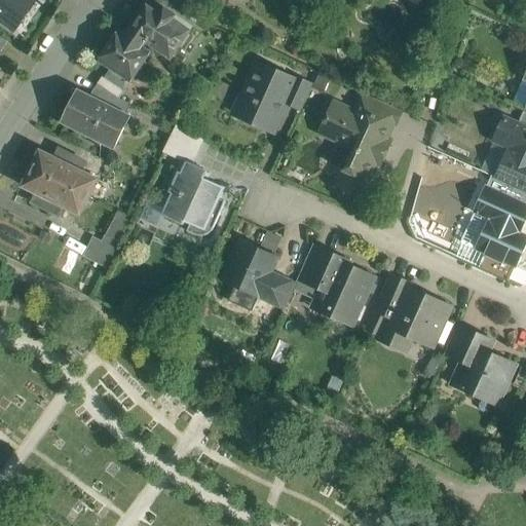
[(37,1),(35,0),(0,0),(0,20),(15,31),(37,1)]
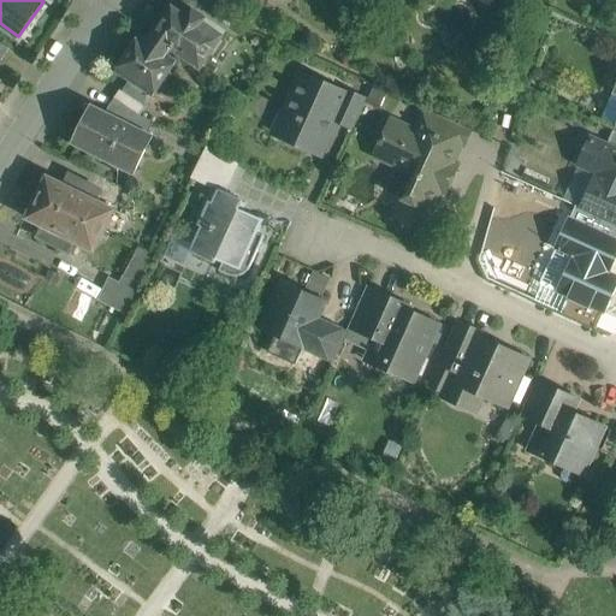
[(199,27),(172,9),(154,36),(171,48),(170,48),(201,69),(221,37),(202,23),(199,27)]
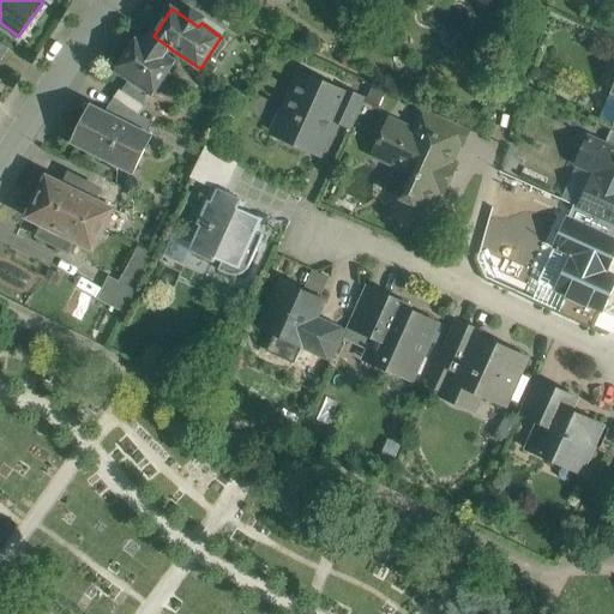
[(138,37),(116,71),(132,82),(126,90),(125,91),(145,106),(146,104),(152,95),(154,96),(175,62),(164,55),(169,48),(170,48),(154,36),(148,44),(138,37)]
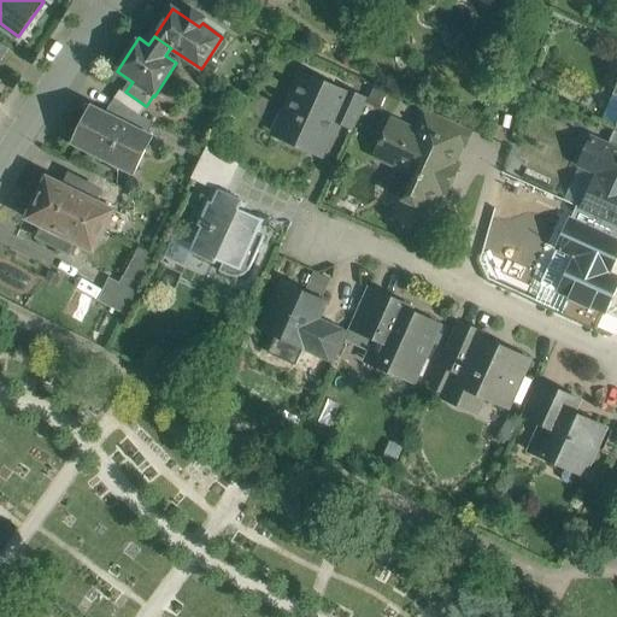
[(345,94),(301,75),(274,134),(323,157),(336,124),(340,118),(336,116),(347,90),(346,89),(345,94)]
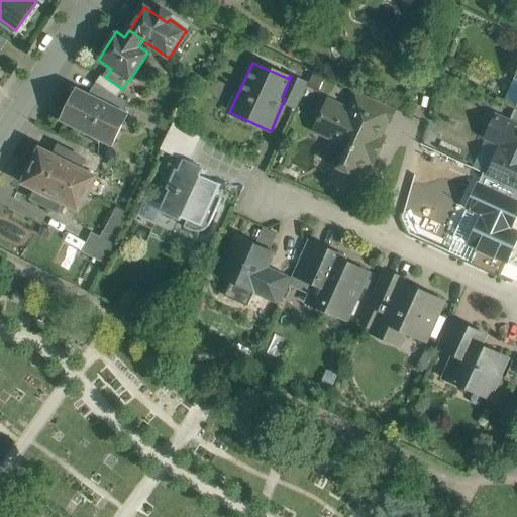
[(122,89),(105,77),(106,76),(103,74),(96,83),(117,97),(123,89),(123,88),(122,89)]
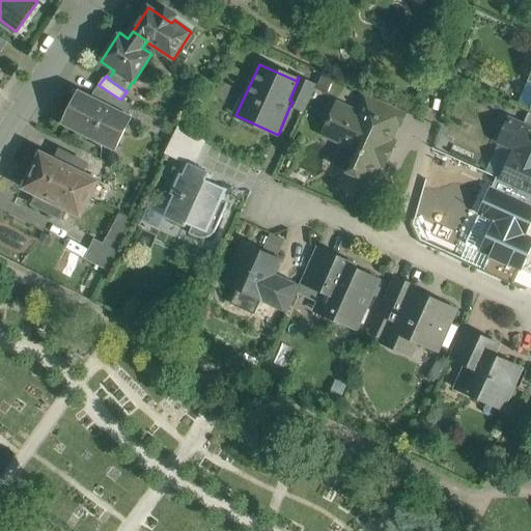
[(315,85),(299,78),(289,100),(292,102),(289,107),(303,112),(315,85)]
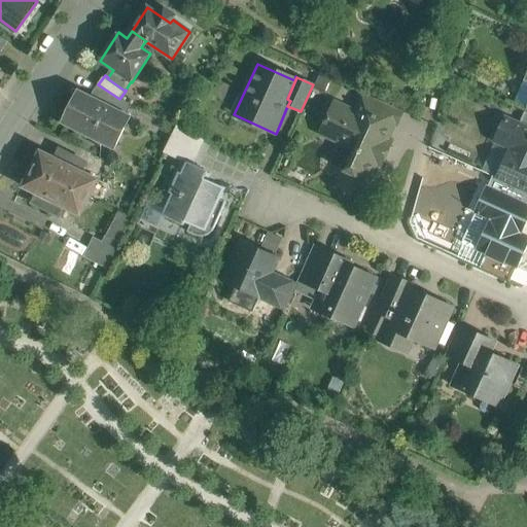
[(119,99),(98,84),(97,85),(104,91),(99,101),(127,115),(132,105),(119,99)]
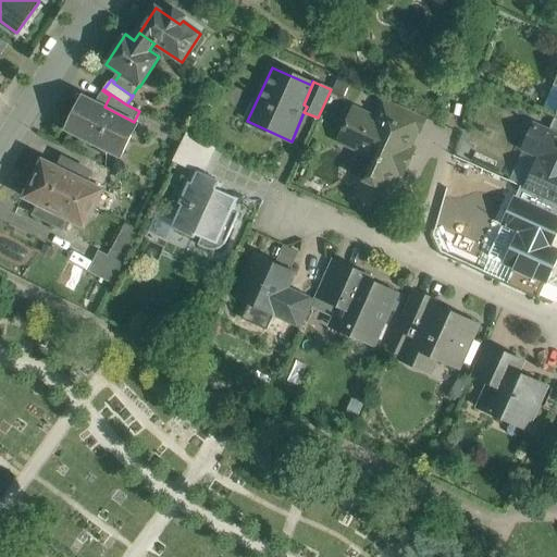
[(104,107),(83,97),(66,131),(121,158),(137,124),(134,122),(104,107)]
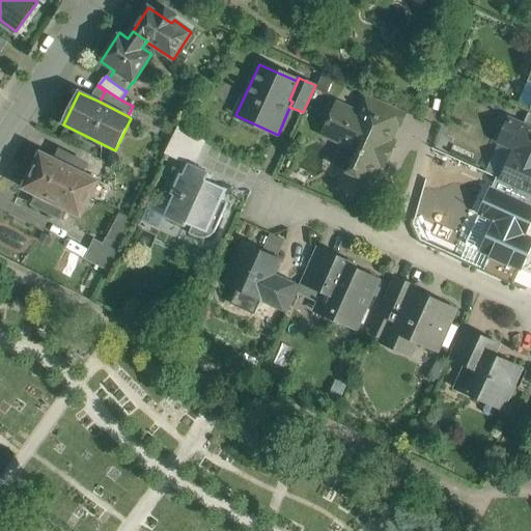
[(368,95),(359,115),(337,106),(324,134),(346,144),(336,167),(369,183),(379,163),(384,165),(393,146),(387,143),(402,111),(368,95)]
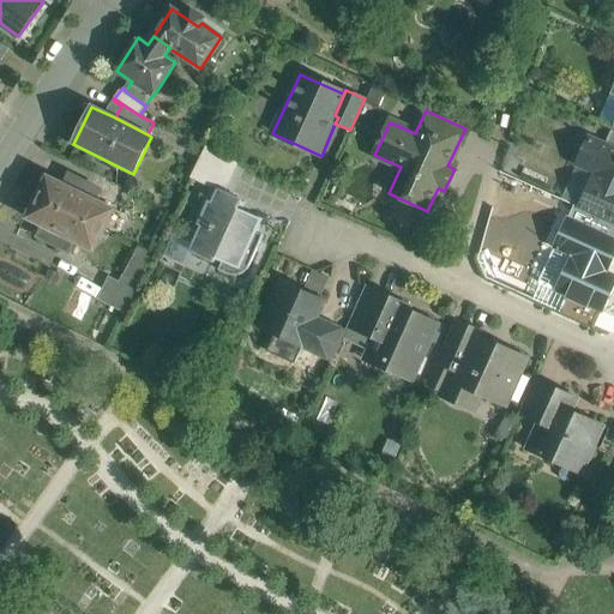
[(613,149),(606,145),(589,138),(577,166),(601,176),(595,190),(589,186),(579,208),(585,210),(613,223),(613,149)]
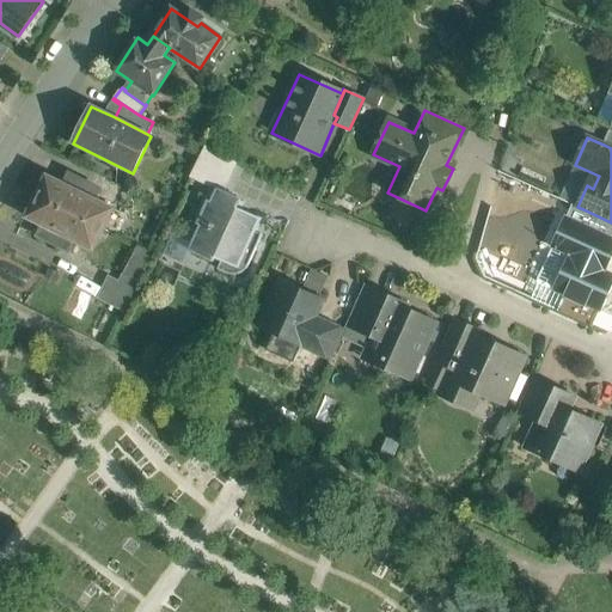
[(238,164),(206,146),(190,178),(210,188),(210,185),(225,191),(238,164)]
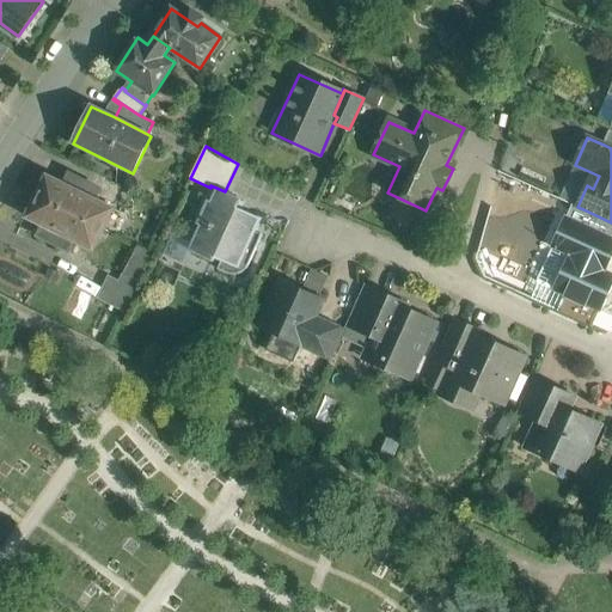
[(93,187),(69,175),(63,184),(47,177),(37,197),(103,230),(114,209),(95,200),(98,194),(91,190),(93,187)]
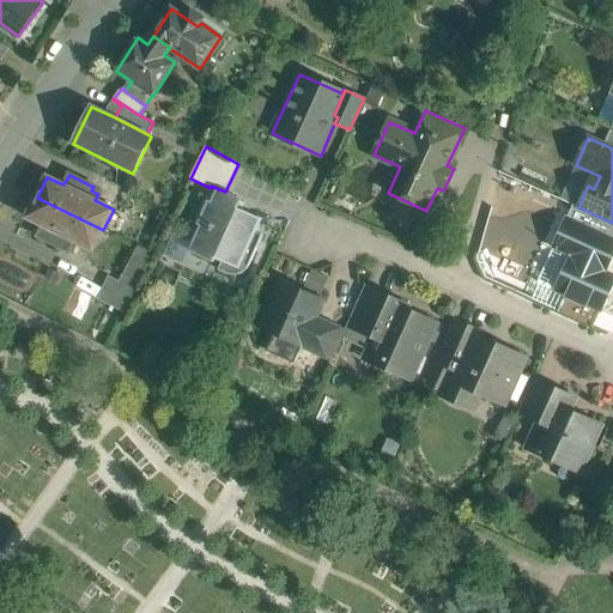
[(240,210),(238,208),(242,200),(235,196),(225,192),(211,186),(211,188),(187,241),(189,242),(189,241),(194,243),(189,252),(198,255),(198,256),(206,260),(206,259),(213,262),(216,259),(223,262),(219,268),(218,271),(229,275),(235,277),(240,275),(243,273),(246,272),(248,268),(263,236),(256,232),(262,219),(241,210),(240,210)]
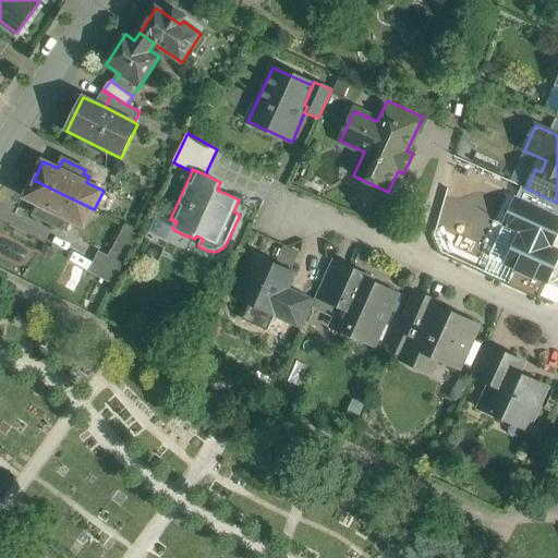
[(94,209),(34,180),(24,198),(39,205),(34,215),(58,227),(60,222),(65,226),(68,220),(85,228),(94,209)]
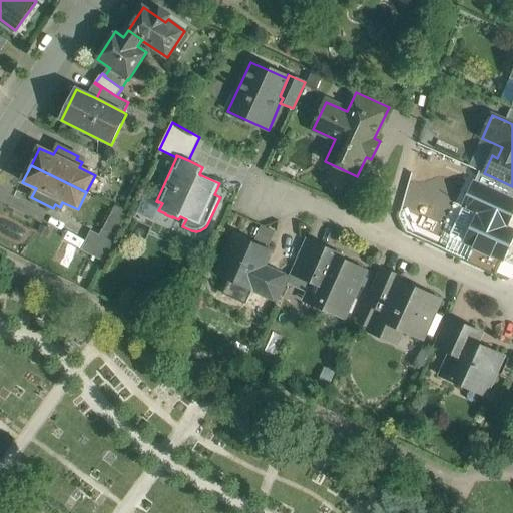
[(512,200),(512,186),(489,175),(483,188),(512,201),(512,200)]
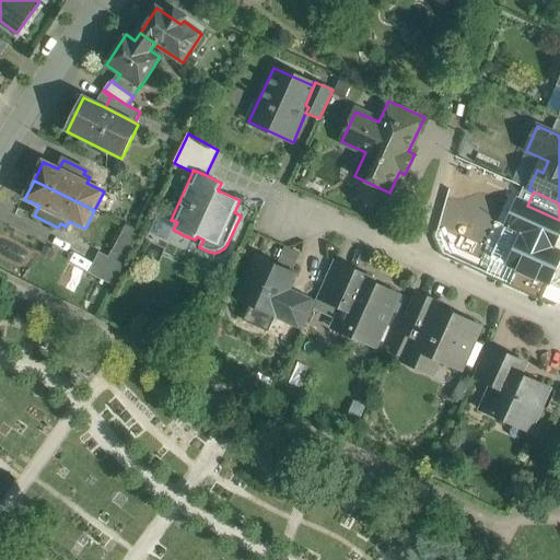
[(527,206),(518,201),(506,226),(508,228),(493,258),(548,283),(559,256),(559,252),(551,248),(559,230),(559,220),(527,206)]
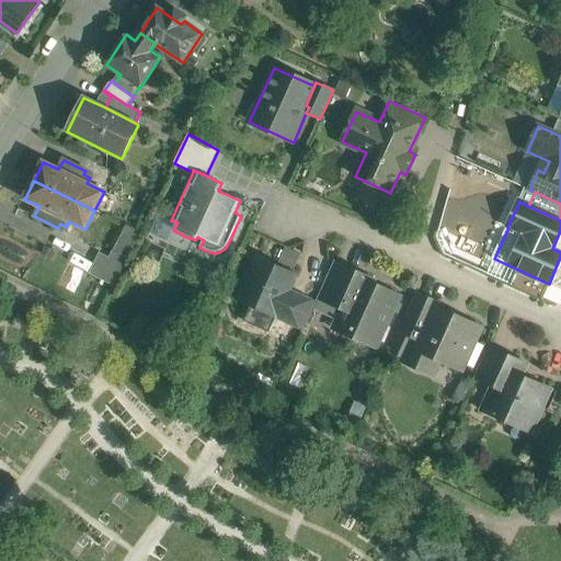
[(126,226),(113,251),(126,258),(139,232),(126,226)]
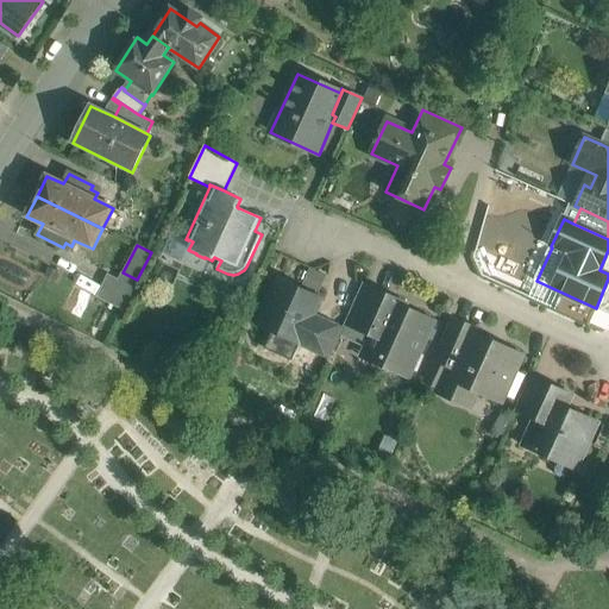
[(324,299),(277,278),(256,326),(268,331),(261,346),(283,357),(290,341),(301,346),(315,316),(324,299)]
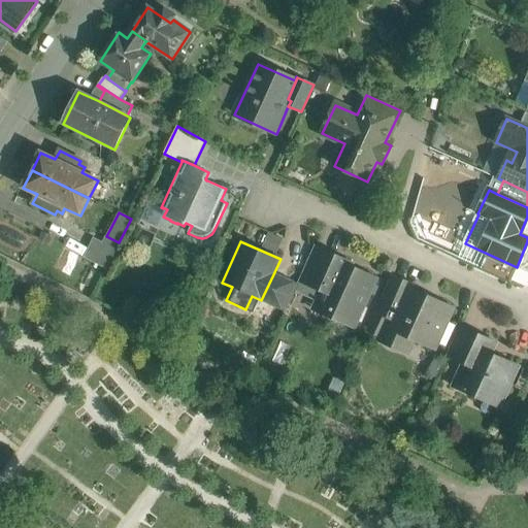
[(354,265),(316,248),(298,286),(297,285),(295,291),(316,300),(312,309),(356,328),(377,279),(352,268),(354,265)]
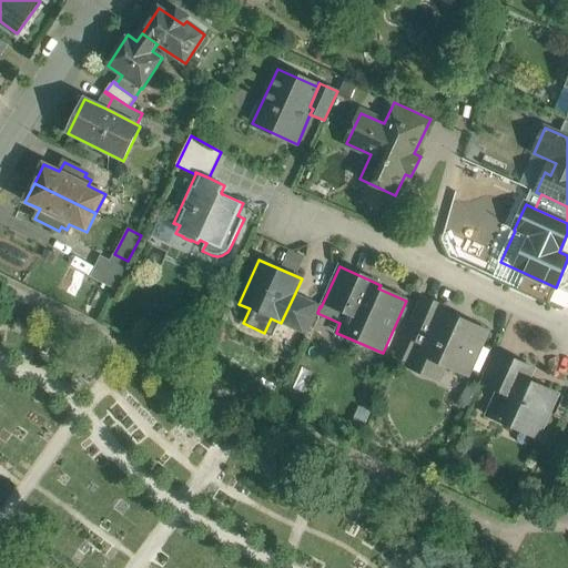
[(294,295),(281,323),(307,335),(317,313),(320,306),(294,295)]
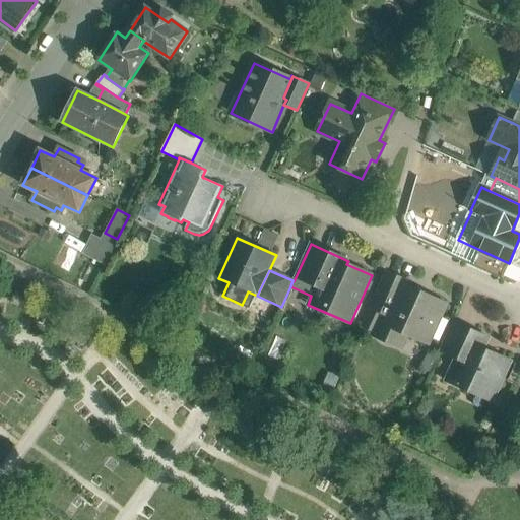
[(446,305),(406,286),(408,283),(386,273),(371,307),(372,307),(384,312),(374,333),(374,334),(401,347),(407,333),(429,342),(434,331),(437,332),(440,330),(445,318),(441,316),(446,305)]
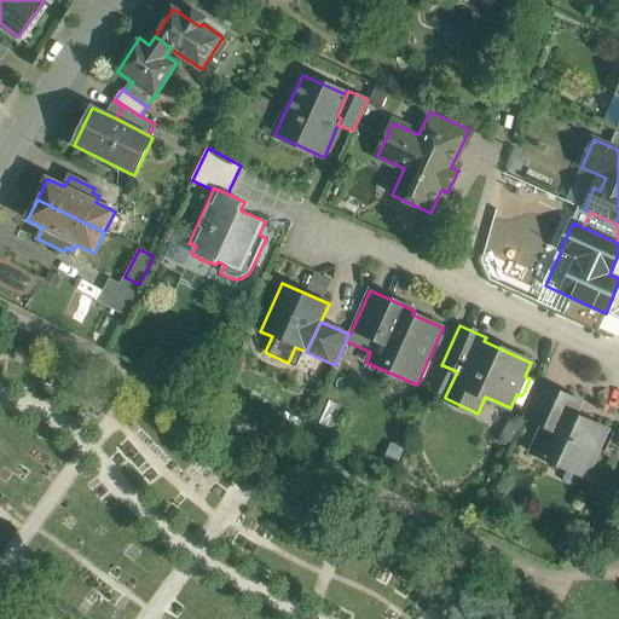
[(457,371),(443,365),(432,391),(445,397),(457,371)]
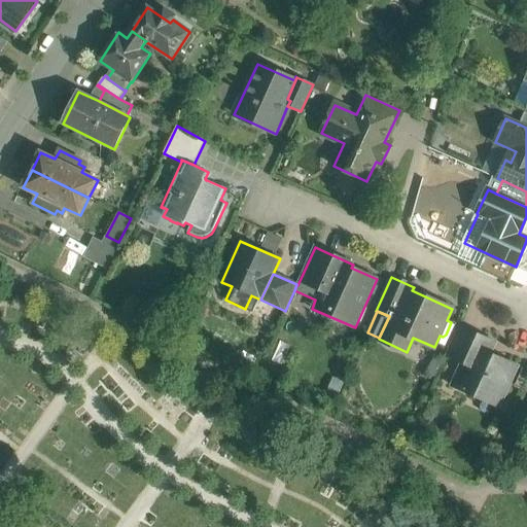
[(481,336),(460,326),(447,355),(461,362),(467,365),(481,336)]
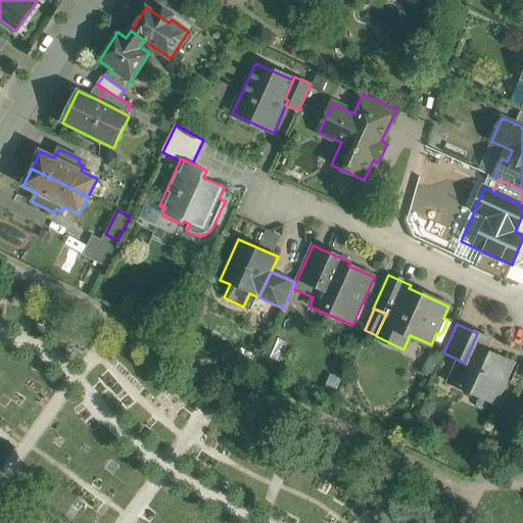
[(515,363),(487,350),(492,340),(477,333),(464,363),(458,360),(447,382),(496,405),(515,363)]
